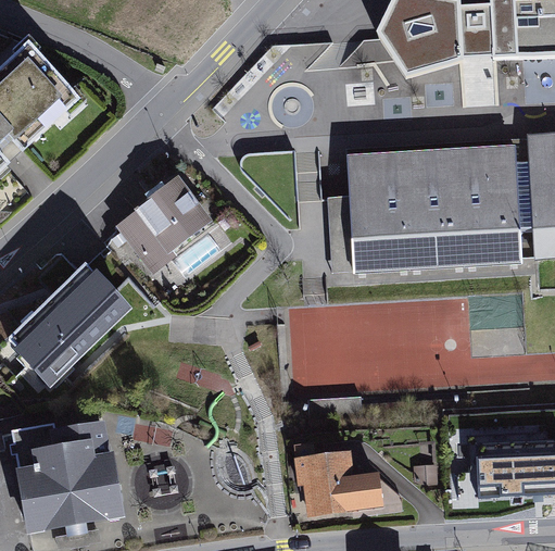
[(554,0),(475,0),(461,1),(459,0),(389,0),(375,28),(406,77),(464,60),(464,55),(493,53),(493,64),(554,62),(554,0)]
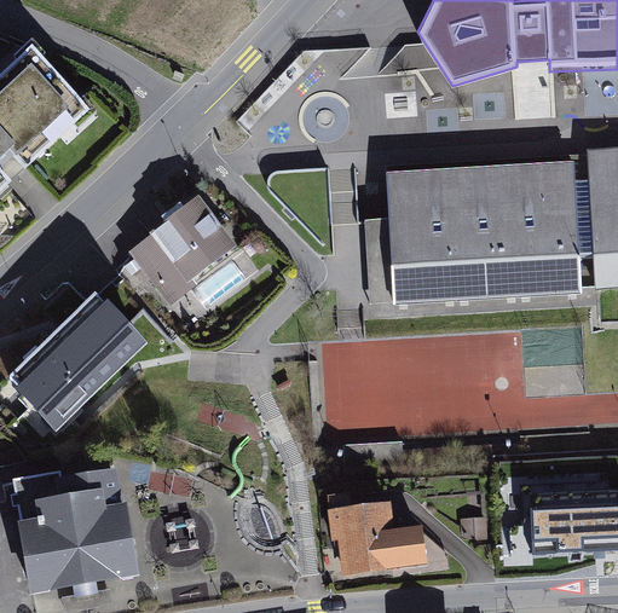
[(0,190),(13,179),(0,163),(0,155),(6,149),(24,169),(91,108),(32,39),(0,68),(0,190)]
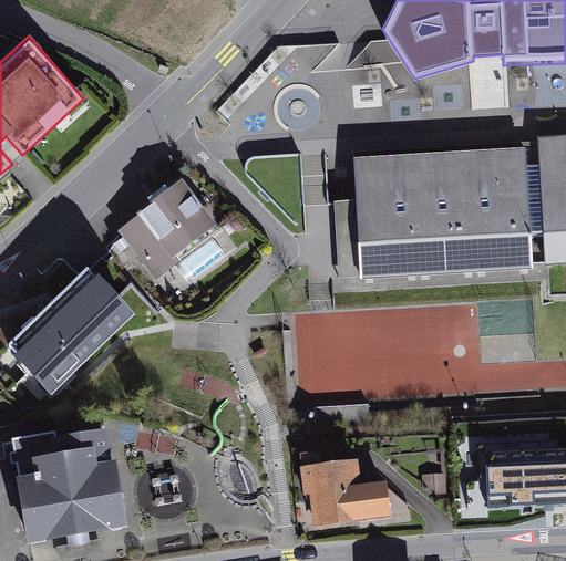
[(565,90),(548,90),(548,110),(565,110),(565,90)]
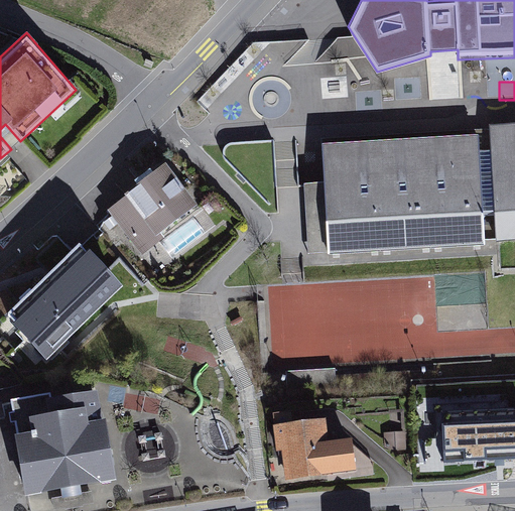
[(479,133),(323,143),(330,256),(485,246),(483,211),(494,210),(496,240),(514,239),(514,122),(489,124),(491,152),(480,152),(479,133)]
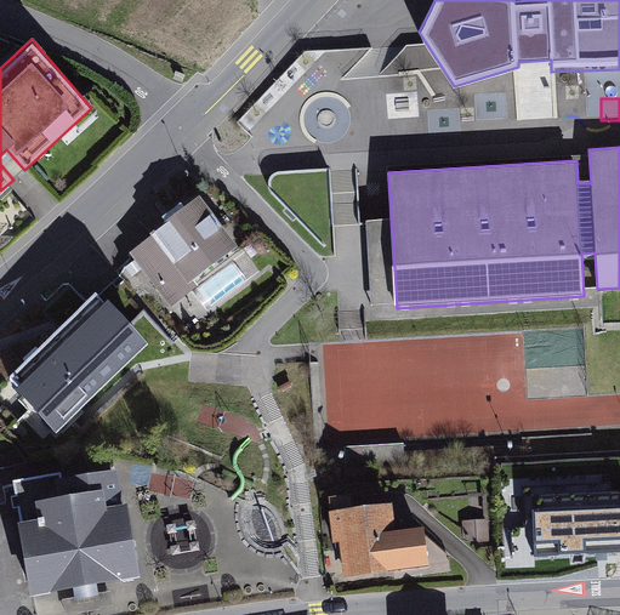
[(198,199),(126,255),(171,312),(198,290),(193,283),(238,249),(198,199)]
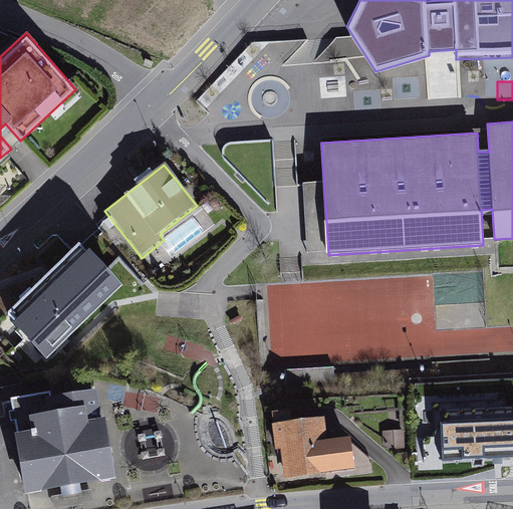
[(12,316),(9,319),(45,358),(124,283),(87,244),(84,247),(77,240),(5,308),(12,316)]
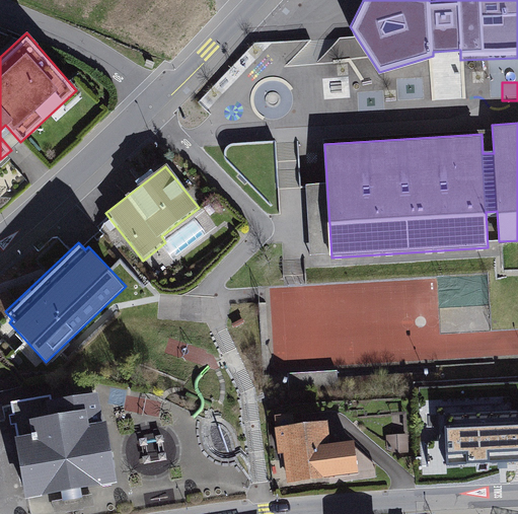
[(337,374),(288,376),(288,399),(338,398),(337,374)]
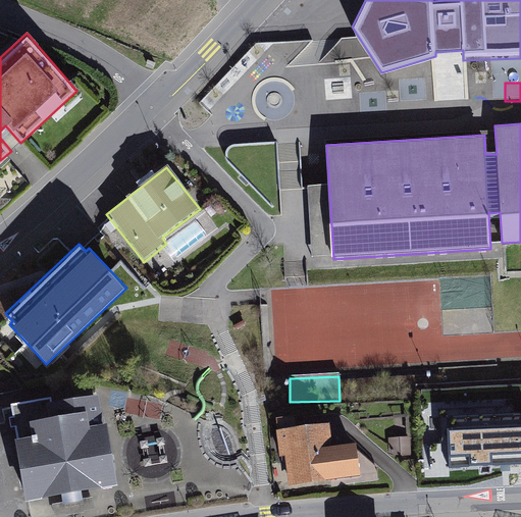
[(50,399),(9,405),(25,500),(117,485),(107,421),(104,422),(99,395),(51,402),(50,399)]
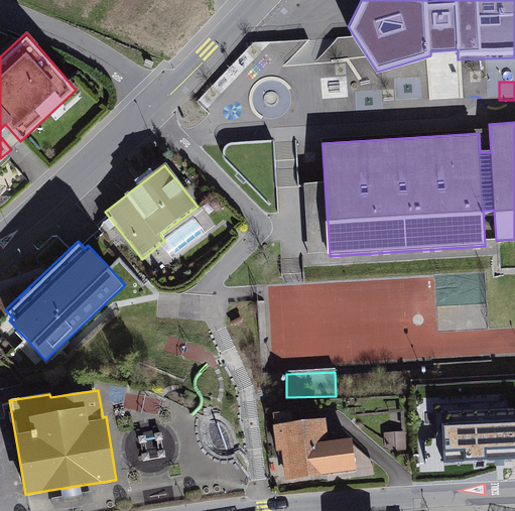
[(437,435),(421,436),(422,463),(438,462),(438,467),(514,463),(514,401),(435,405),(437,435)]
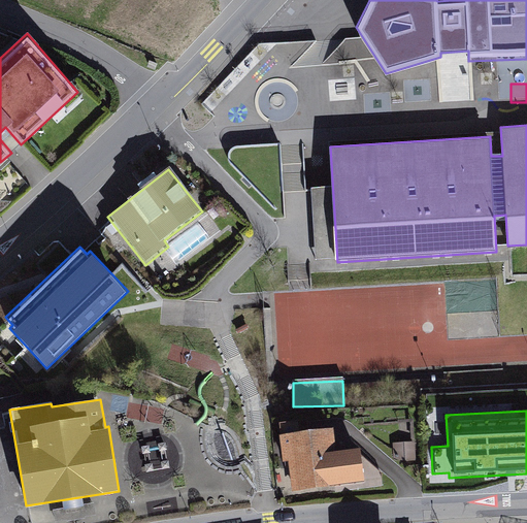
[(333,428),(278,435),(283,464),(289,463),(292,493),(365,483),(360,448),(336,451),(333,428)]
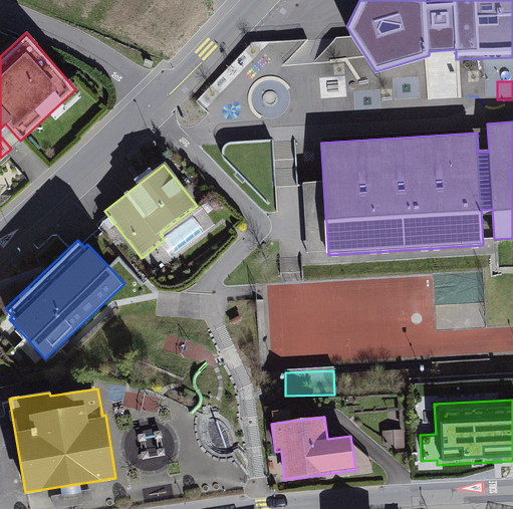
[(404,453),(403,434),(381,435),(382,451),(394,454),(404,453)]
